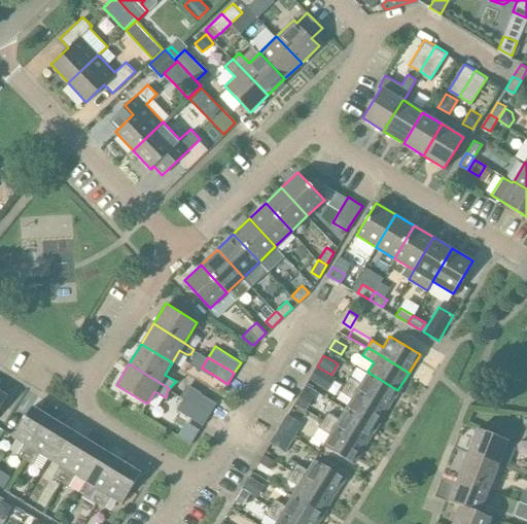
[(317,367),(310,379),(328,389),(336,378),(317,367)]
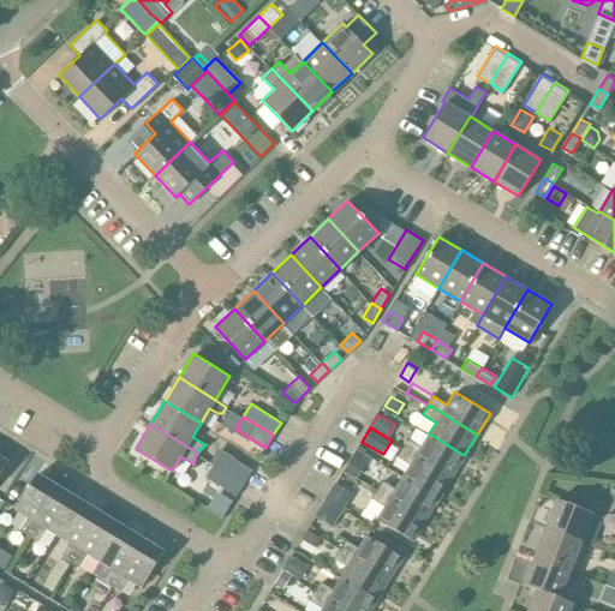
[(464,455),(429,433),(422,445),(408,438),(402,447),(452,475),(464,455)]
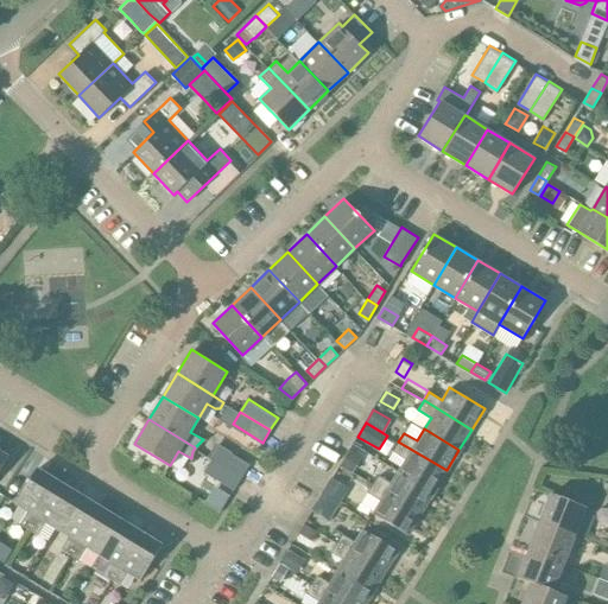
[(434,491),(447,470),(398,442),(393,451),(406,459),(399,470),(434,491)]
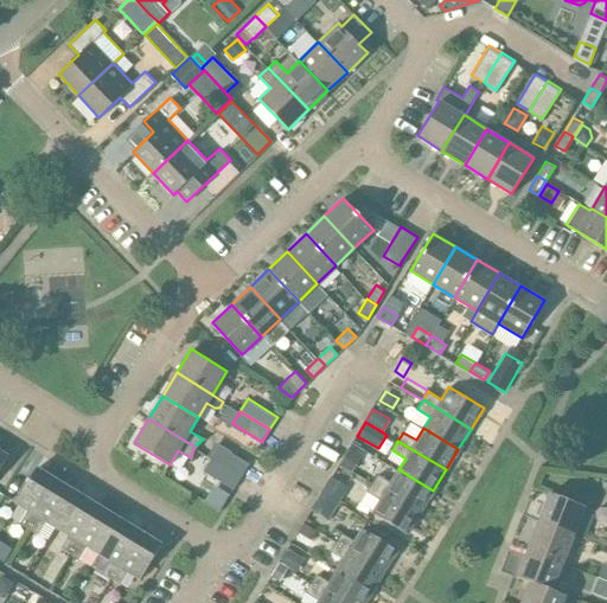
[(212,457),(242,475),(249,462),(219,444),(212,457)]
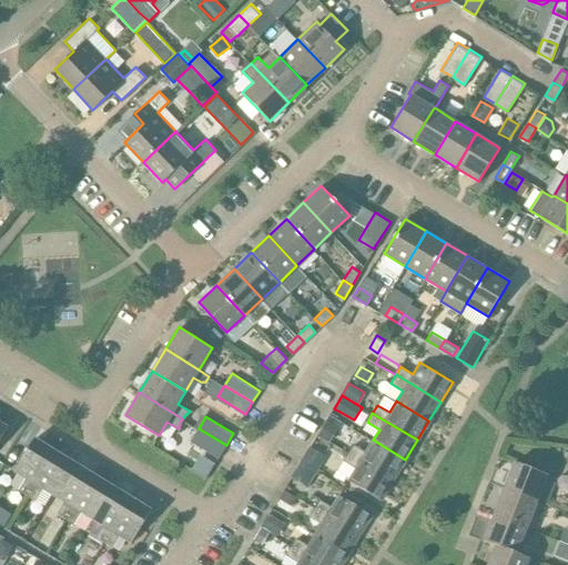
[(226,445),(199,429),(191,440),(219,457),(226,445)]
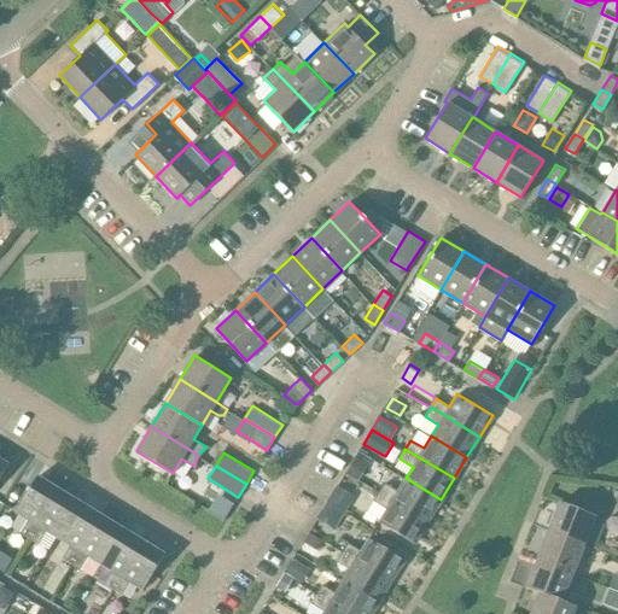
[(38,475),(24,496),(16,510),(28,518),(19,531),(29,537),(59,489),(38,475)]
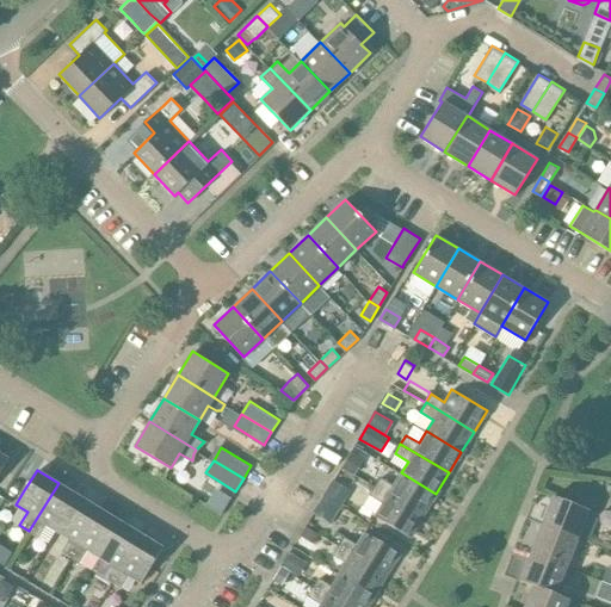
[(423,514),(436,494),(401,472),(393,484),(381,477),(375,485),(423,514)]
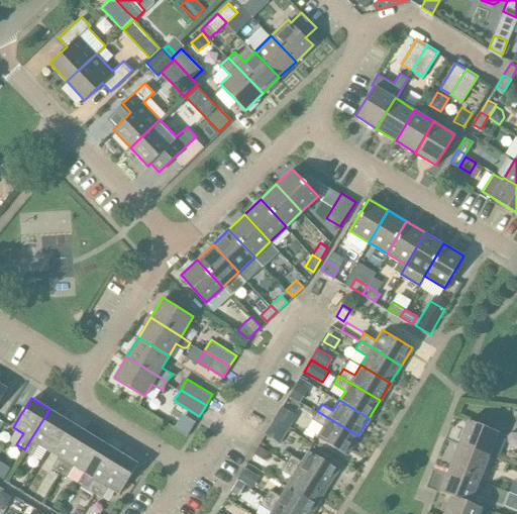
[(296,414),(283,406),(275,420),(288,428),(296,414)]
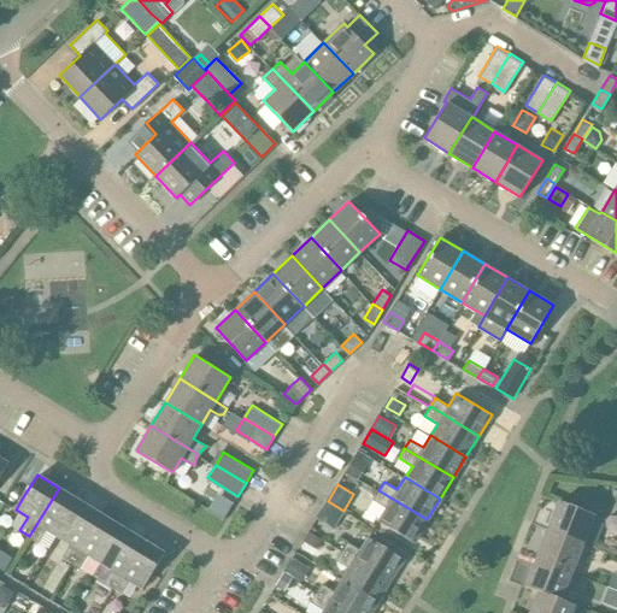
[(59,488),(29,536),(39,541),(46,528),(58,535),(80,500),(59,488)]
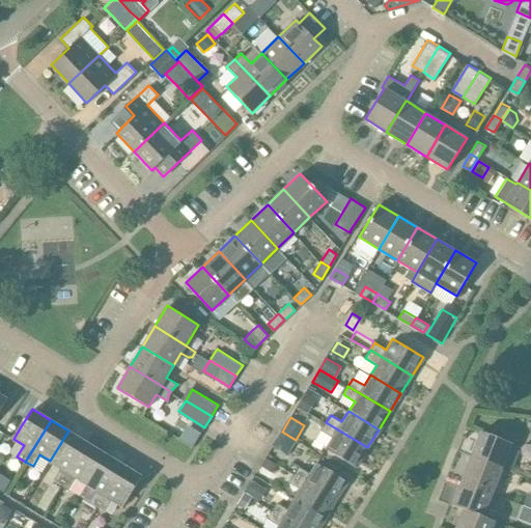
[(356,467),(367,447),(326,422),(320,431),(332,437),(326,448),(356,467)]
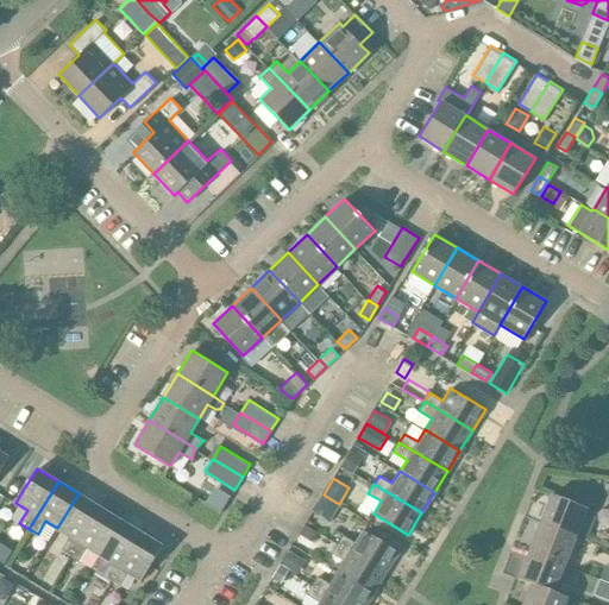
[(79,493),(57,528),(69,535),(61,548),(70,554),(99,506),(79,493)]
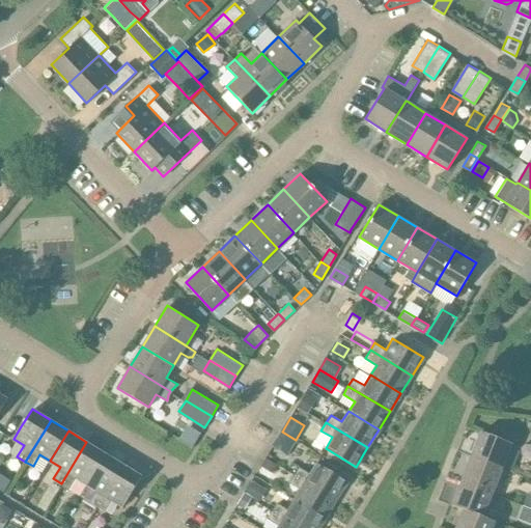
[(471,454),(502,467),(512,443),(481,431),(471,454)]
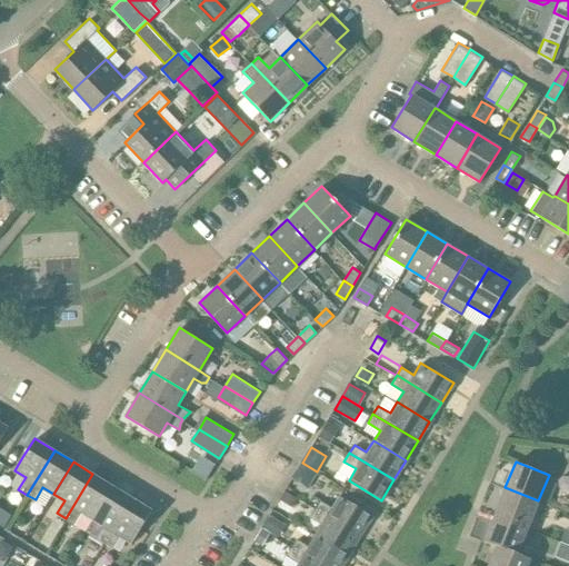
[(307,486),(317,472),(302,463),(292,477),(307,486)]
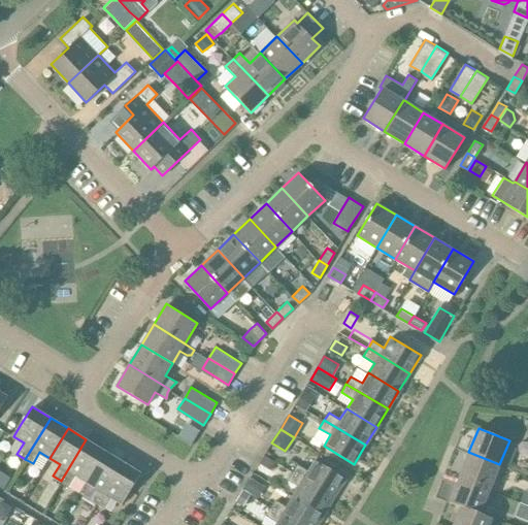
[(86,481),(104,451),(86,439),(61,481),(68,486),(75,474),(86,481)]
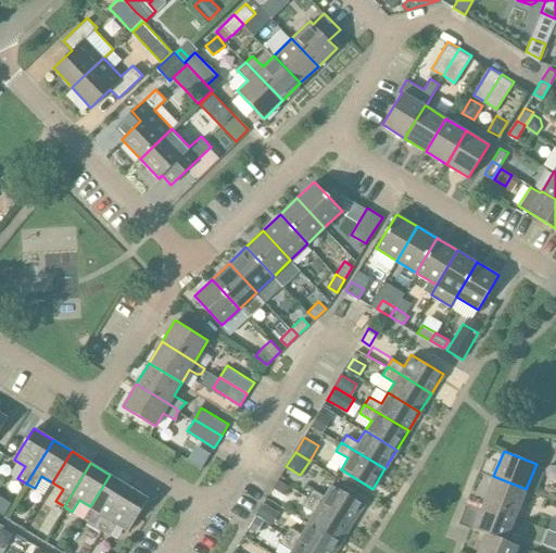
[(128,486),(110,475),(90,506),(101,513),(93,525),(102,529),(128,486)]
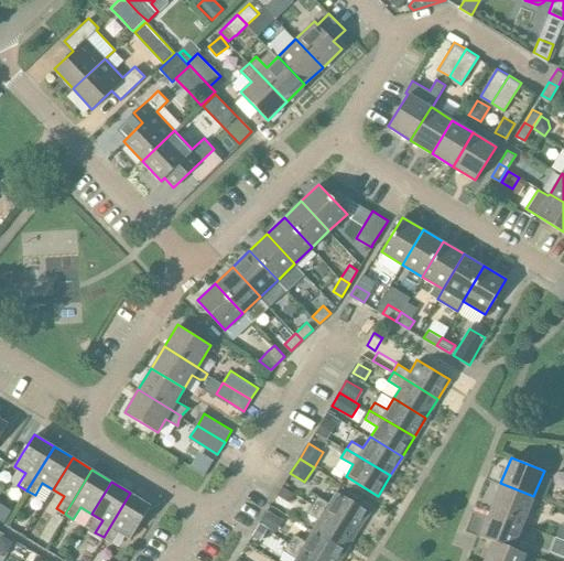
[(500,483),(490,509),(523,522),(533,496),(500,483)]
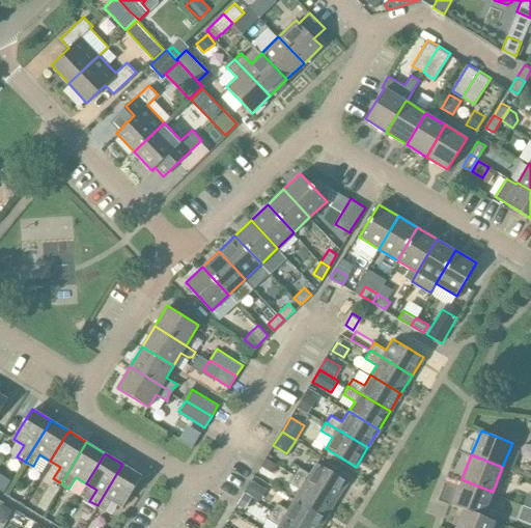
[(266,457),(261,465),(272,472),(277,465),(266,457)]
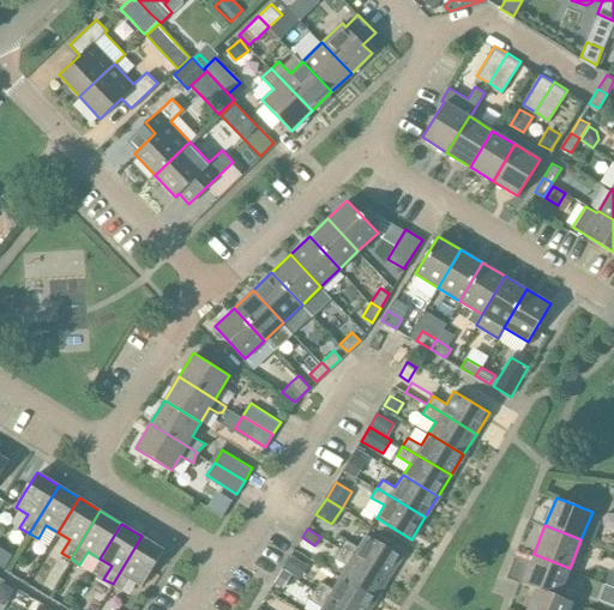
[(345,538),(341,547),(389,577),(402,555),(367,533),(359,547),(345,538)]
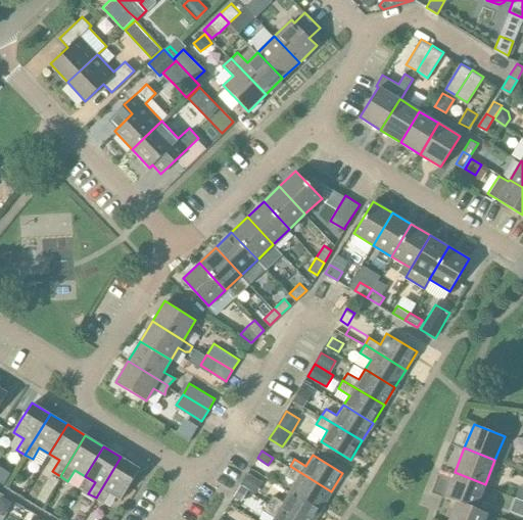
[(121,457),(96,498),(103,503),(110,491),(121,498),(129,485),(139,468),(121,457)]
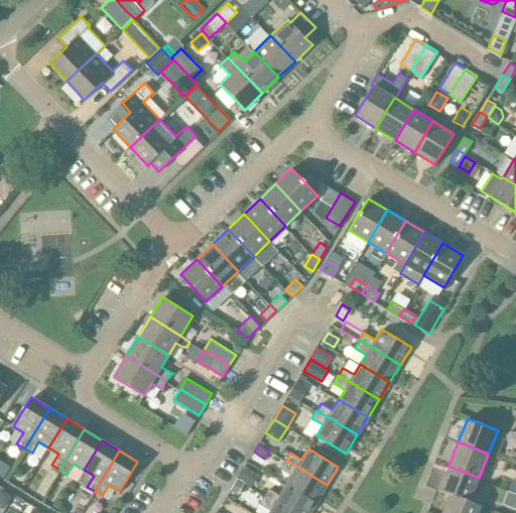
[(315,503),(327,485),(286,460),(281,468),(292,475),(286,485),(315,503)]
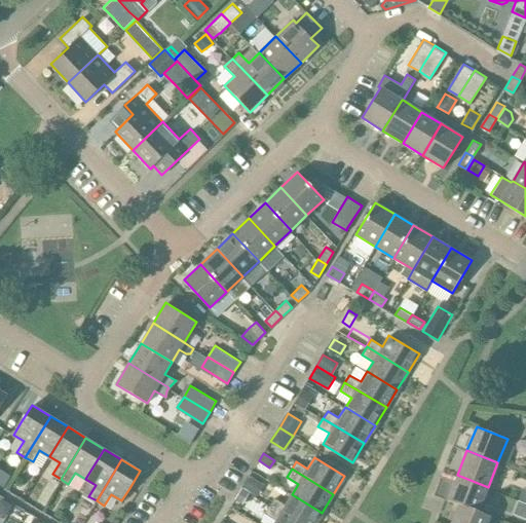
[(479,511),(488,487),(457,475),(447,499),(458,505),(459,502),(479,511)]
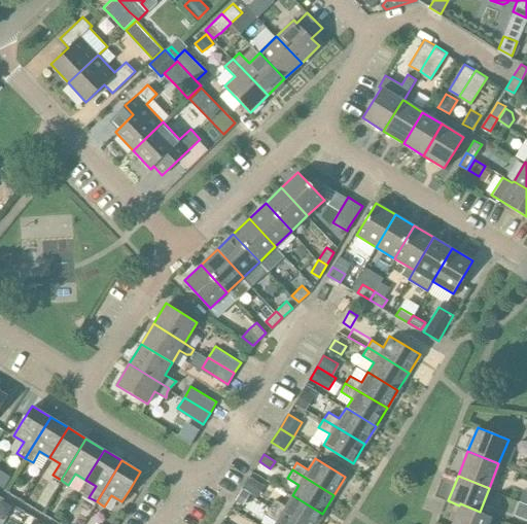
[(251,477),(244,488),(257,496),(265,485),(251,477)]
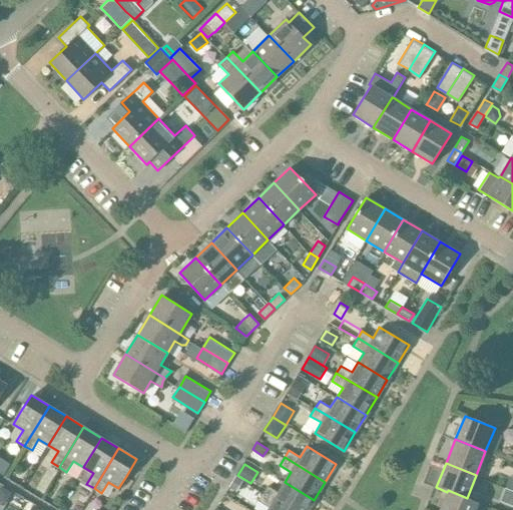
[(235,475),(228,486),(236,491),(242,479),(235,475)]
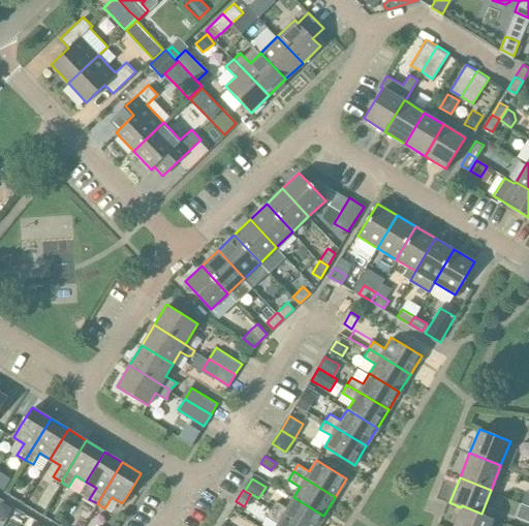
[(316,525),(323,516),(293,497),(287,507),(276,500),(271,507),(301,525),(316,525)]
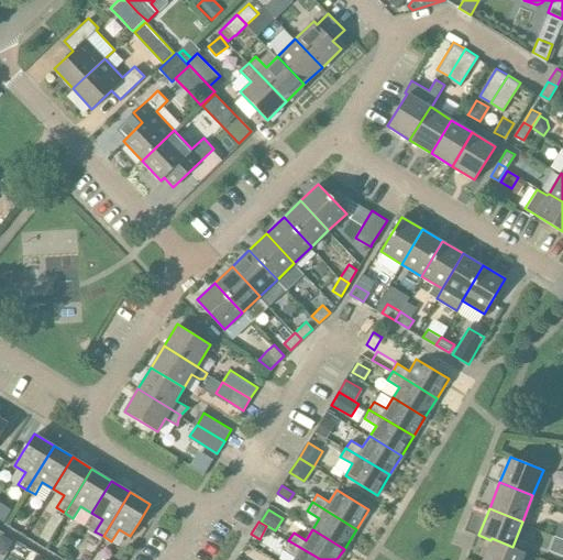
[(492,538),(490,540),(483,559),(520,559),(525,551),(512,547),(492,538)]
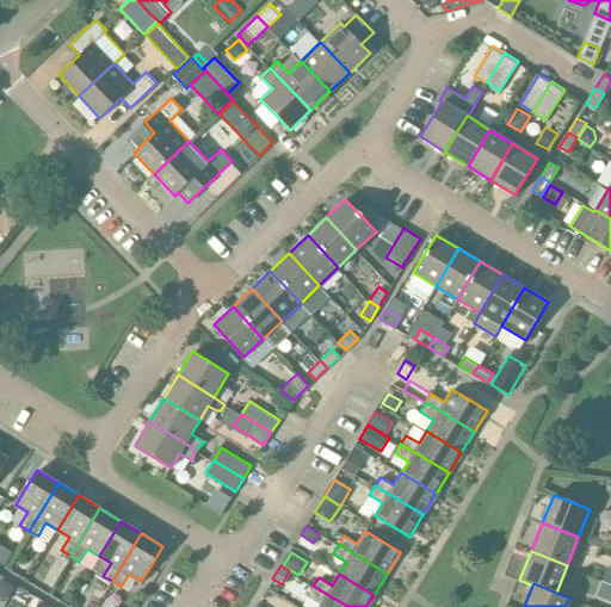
[(347,606),(313,586),(308,595),(321,604),(318,606),(347,606)]
